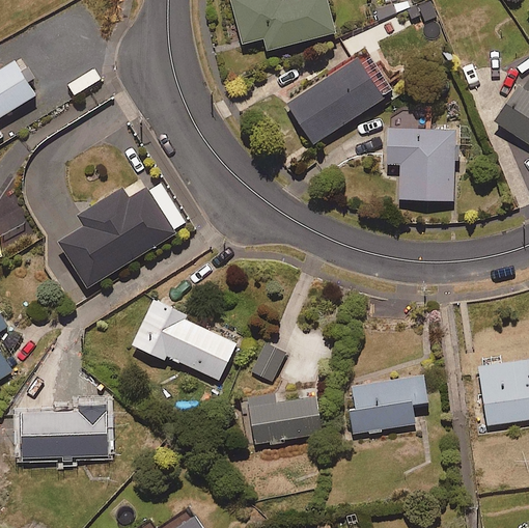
[(230,0),(243,44),(263,37),(267,50),(336,31),(327,0),(230,0)]
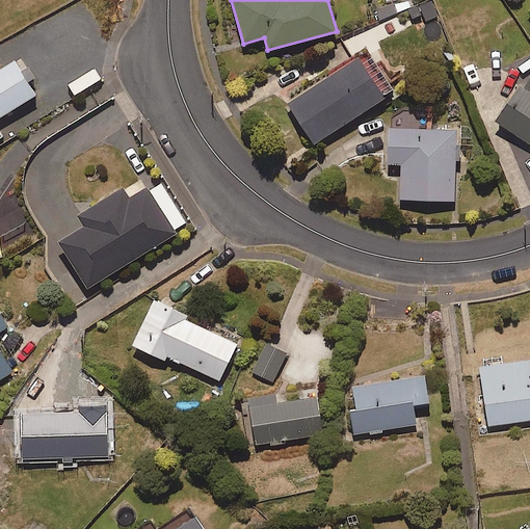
[(433,0),(414,0),(423,23),(440,16),(433,0)]
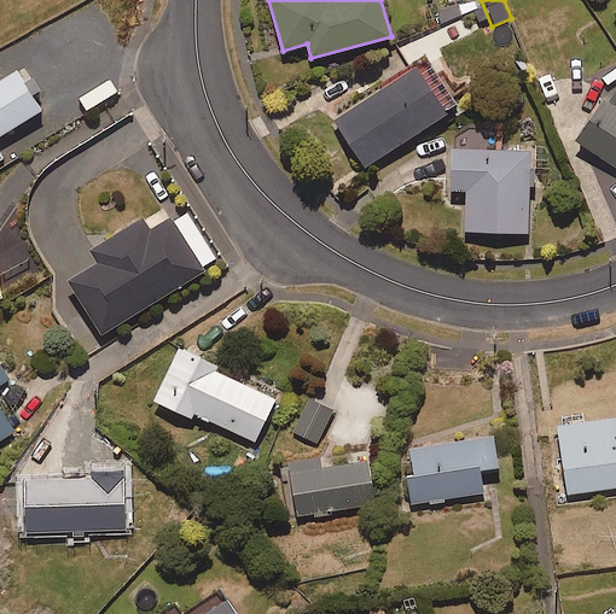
[(333,121),(365,168),(448,112),(416,64),(333,121)]
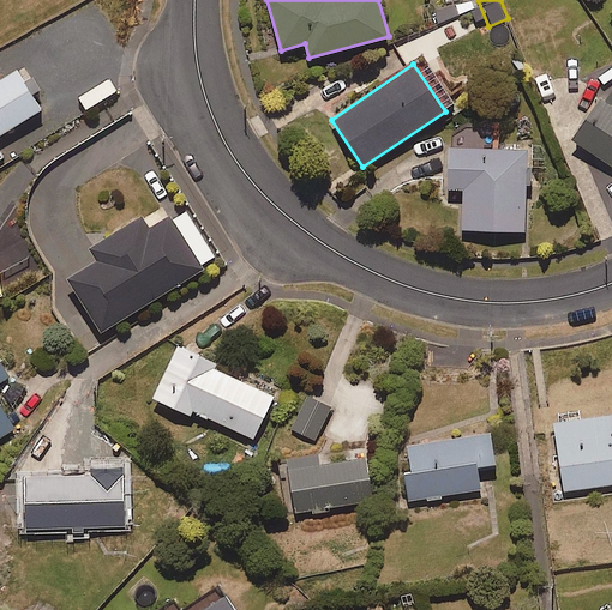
[(17,72),(0,82),(0,161),(4,159),(0,152),(0,137),(42,112),(17,72)]
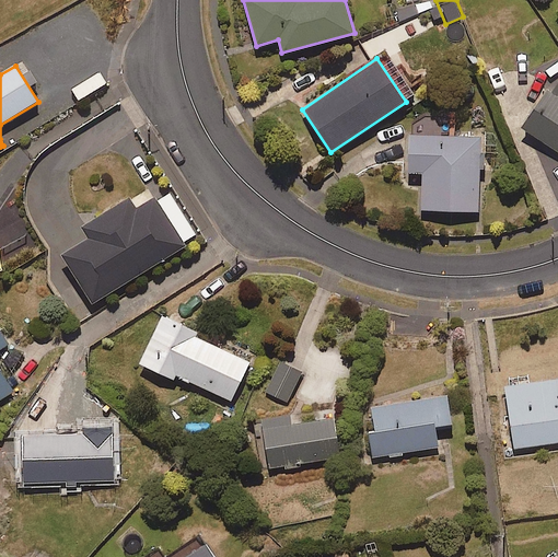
[(557,96),(546,89),(521,128),(557,152),(557,96)]
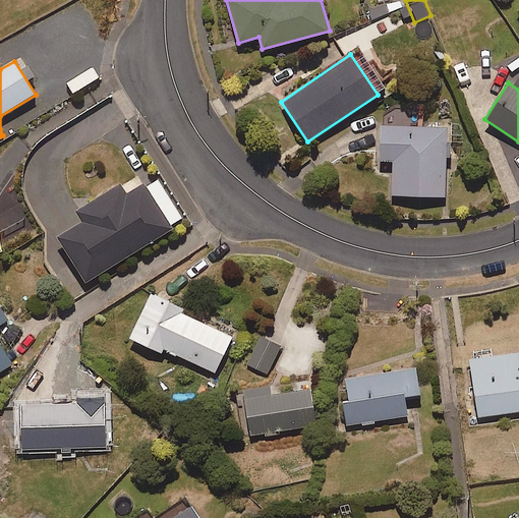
[(448,123),(379,122),(378,160),(392,161),(392,195),(446,196),(448,123)]
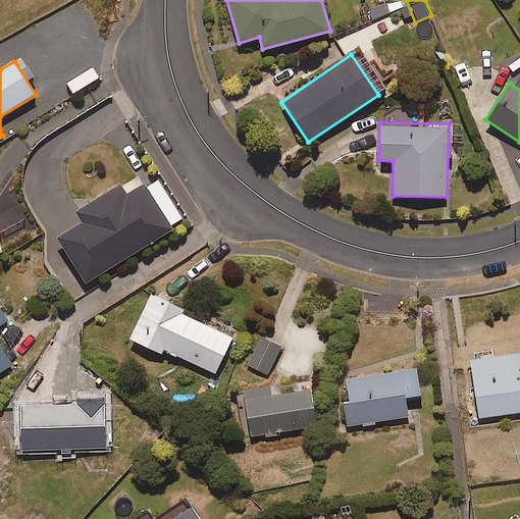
[(119,180),(73,210),(81,221),(56,237),(86,282),(173,227),(143,180),(126,192),(119,180)]
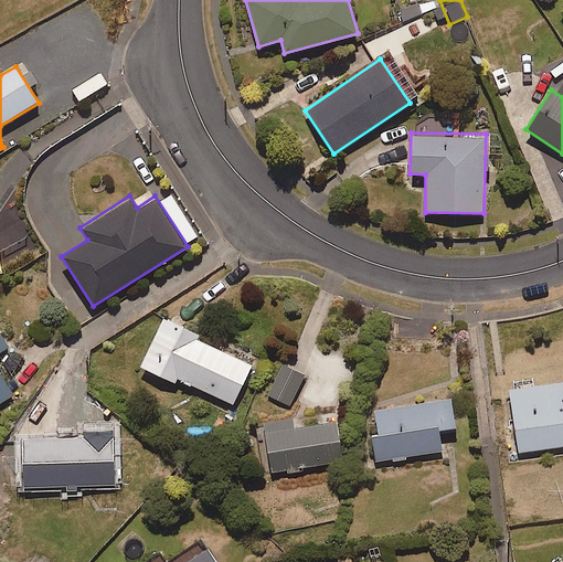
[(162,316),(138,367),(174,384),(177,378),(233,404),(251,366),(195,339),(199,333),(162,316)]
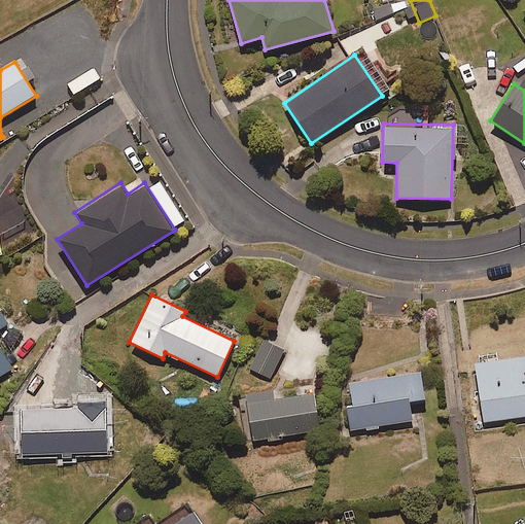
[(0,310),(0,379),(14,371),(0,348),(0,330),(9,325),(0,310)]
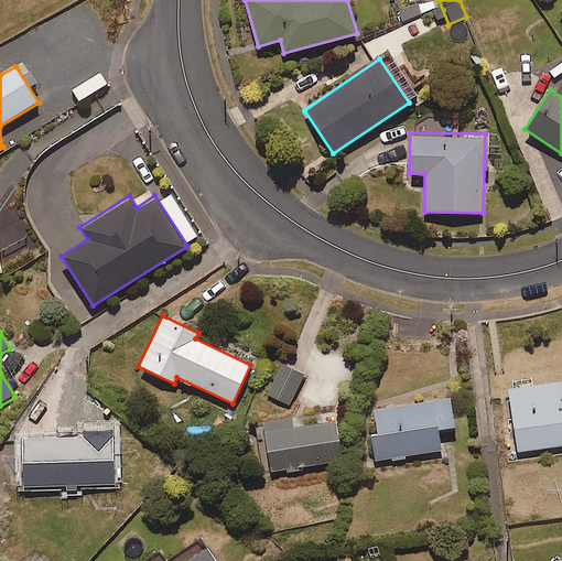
[(305,376),(281,365),(268,397),(291,408),(305,376)]
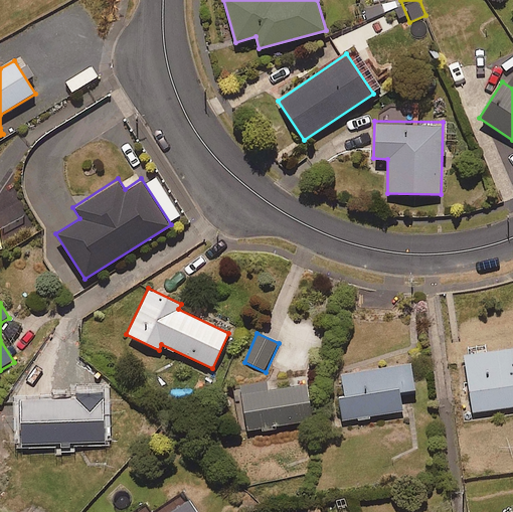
[(512,345),(462,354),(472,413),(512,406),(512,345)]
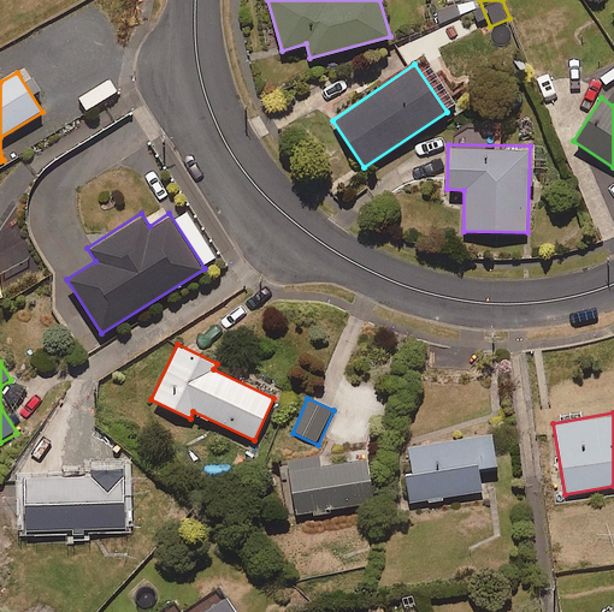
[(491,433),(408,447),(413,473),(403,474),(408,504),(482,492),(478,469),(497,467),(491,433)]
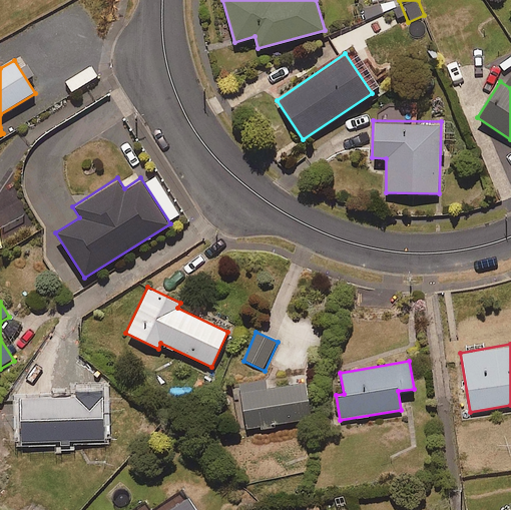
[(265,379),(238,384),(246,431),(314,420),(307,382),(267,389),(265,379)]
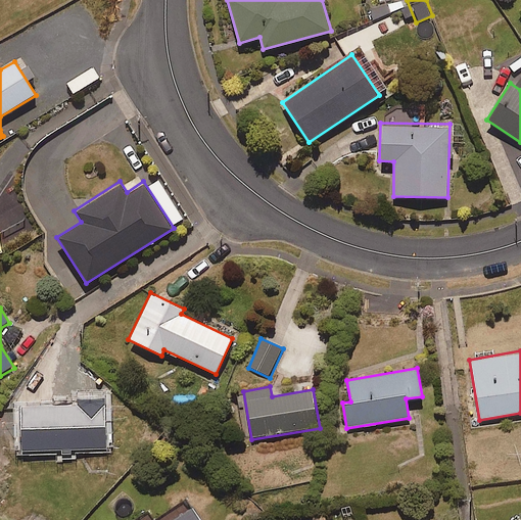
[(76,405),(18,407),(20,452),(62,451),(62,456),(72,455),(72,451),(105,450),(104,395),(76,396),(76,405)]
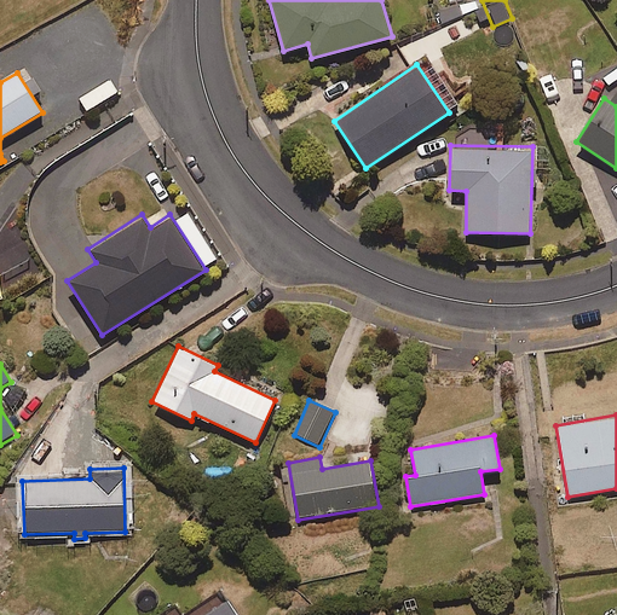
[(238,614),(228,599),(203,614),(238,614)]
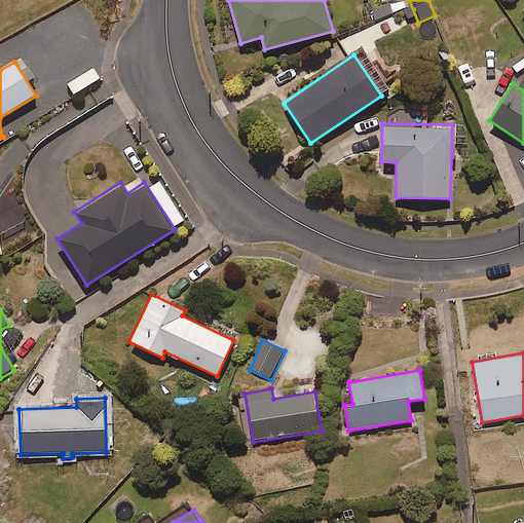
All buildings are outlined.
